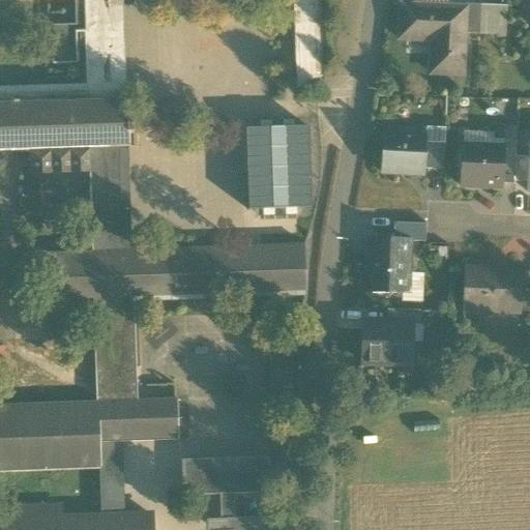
[(76,34),(84,34),(82,0),(74,0),(75,26),(50,27),(52,65),(77,64),(76,34)]
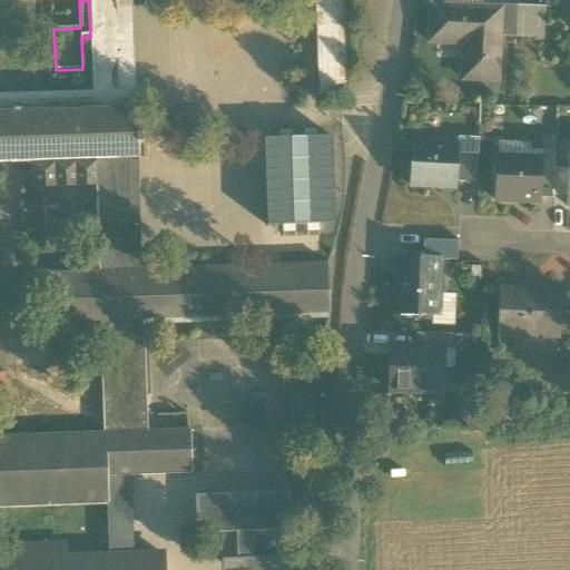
[(88,0),(90,37),(92,91),(92,92),(115,91),(111,0),(88,0)]
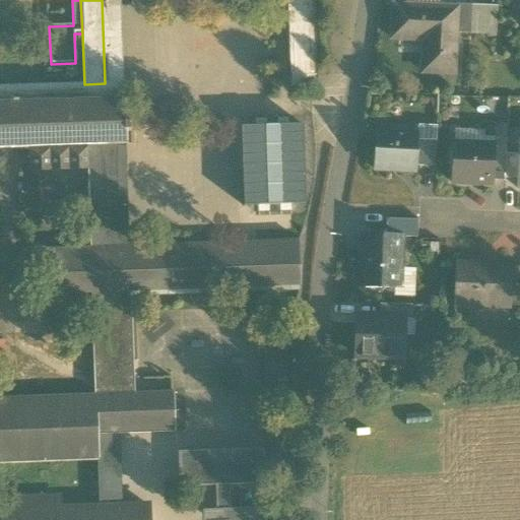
[(106,100),(124,100),(120,0),(102,0),(105,83),(106,100)]
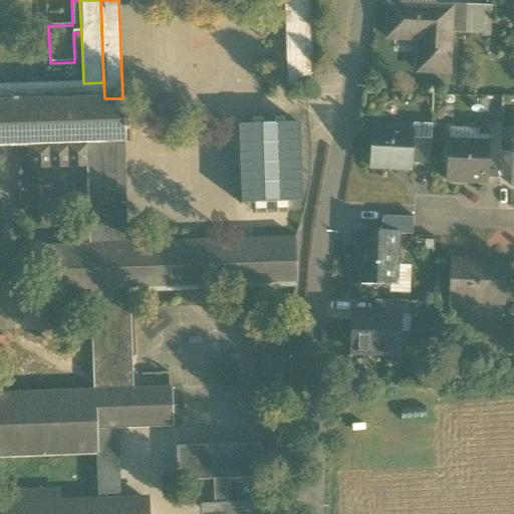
[(283,0),(286,76),(313,75),(310,0),(283,0)]
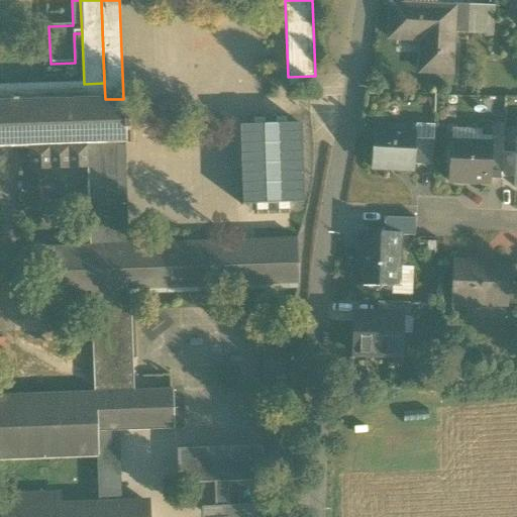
[(452,33),(467,34),(468,6),(453,6),(453,10),(452,33)]
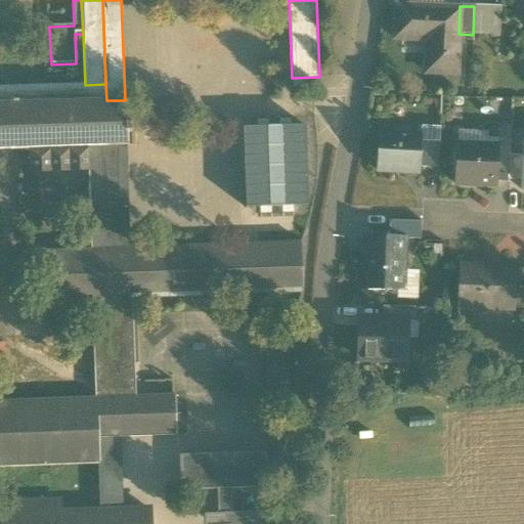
[(497,7),(474,6),(473,35),(496,36),(497,7)]
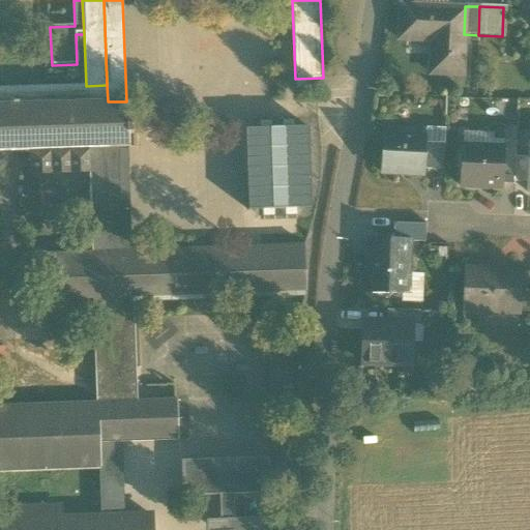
[(440,77),(463,77),(464,34),(465,10),(400,8),(399,42),(433,43),(442,43),(440,77)]
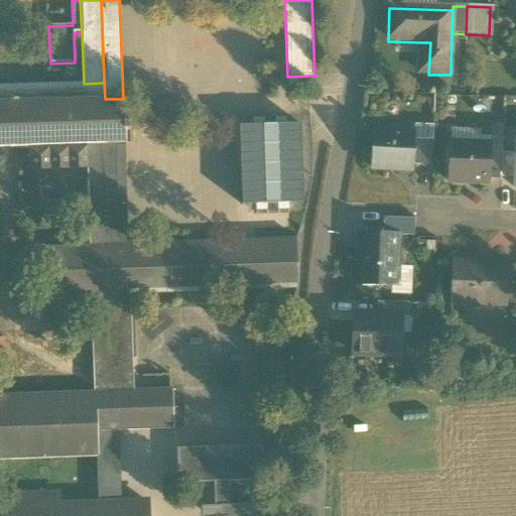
[(430,42),(421,42),(420,74),(428,75),(430,42)]
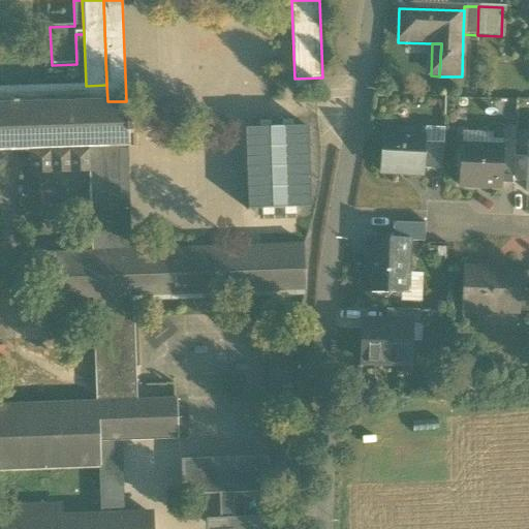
[(0,104),(107,101),(106,85),(86,86),(86,85),(0,88),(0,104)]
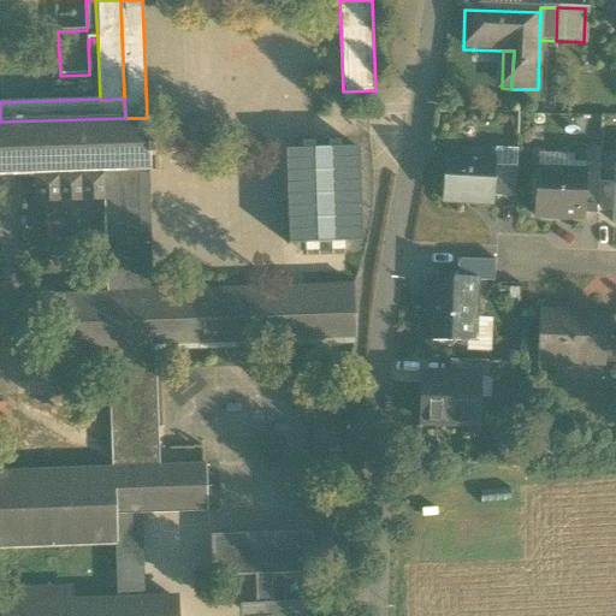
[(0,177),(35,176),(126,172),(148,172),(149,172),(149,157),(154,157),(154,147),(149,147),(148,118),(147,118),(125,118),(0,122),(0,177)]
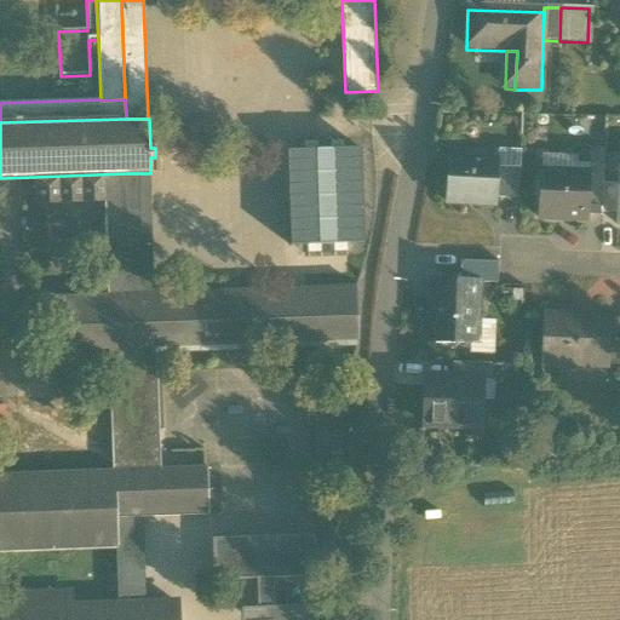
[(362,147),(288,149),(292,246),(366,242),(362,147)]
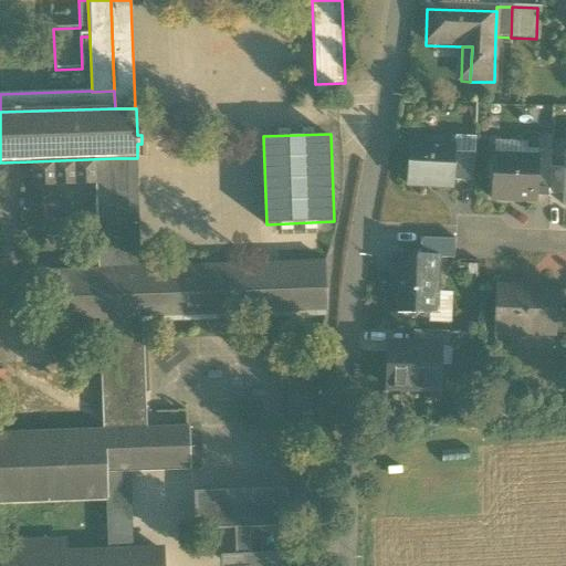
[(538,135),(537,149),(551,150),(552,135),(538,135)]
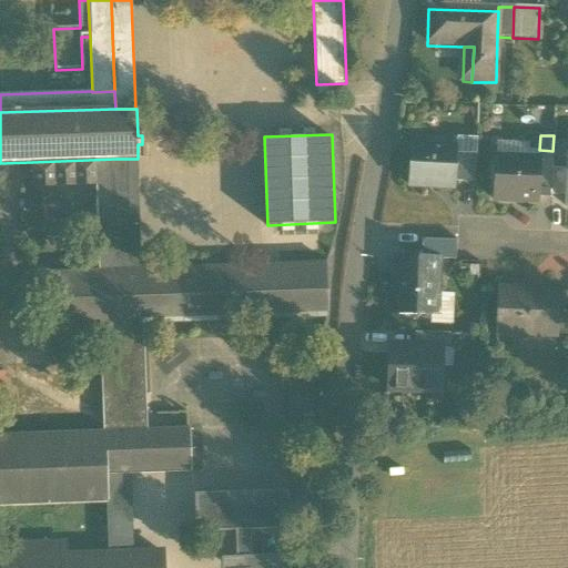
[(456,138),(456,148),(455,155),(476,156),(477,138),(456,138)]
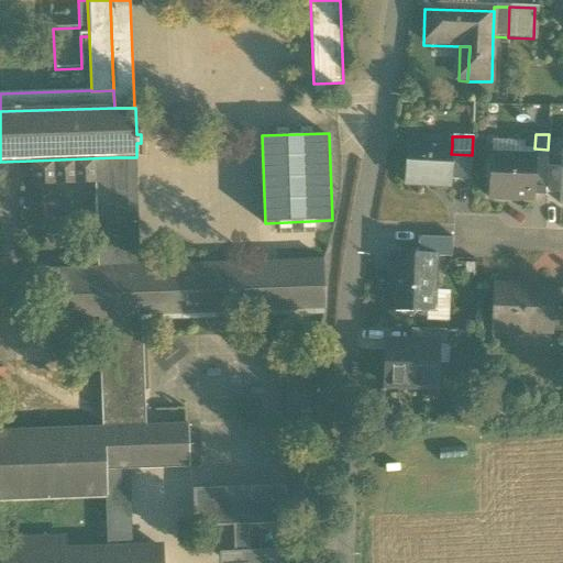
[(492,156),(534,158),(534,148),(523,148),(525,142),(493,141),(492,156)]
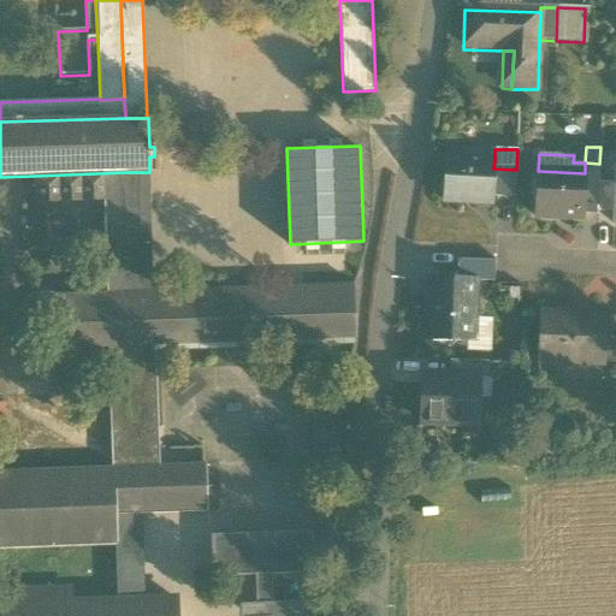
[(442,202),(492,205),(492,197),(493,169),(495,160),(444,158),(442,202)]
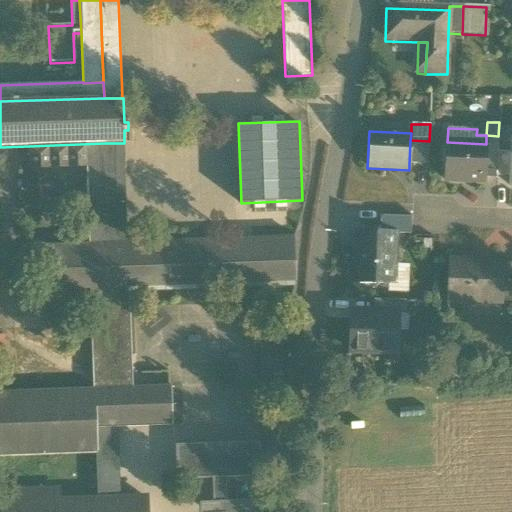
[(497,153),(498,136),(486,135),(486,144),(486,154),(497,155),(497,153)]
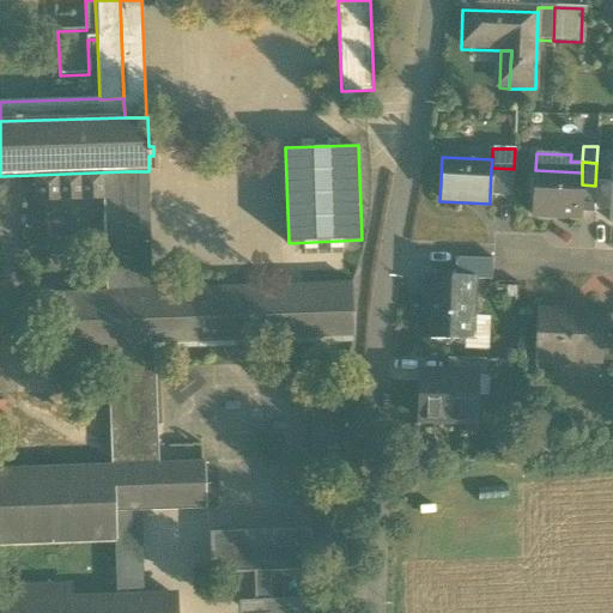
[(490,196),(513,198),(514,169),(491,168),(490,196)]
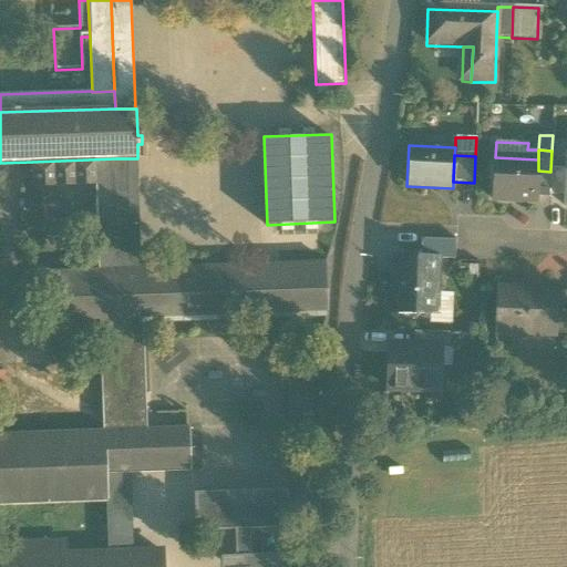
[(492,200),(536,203),(537,197),(538,171),(538,160),(495,157),(494,157),(492,200)]
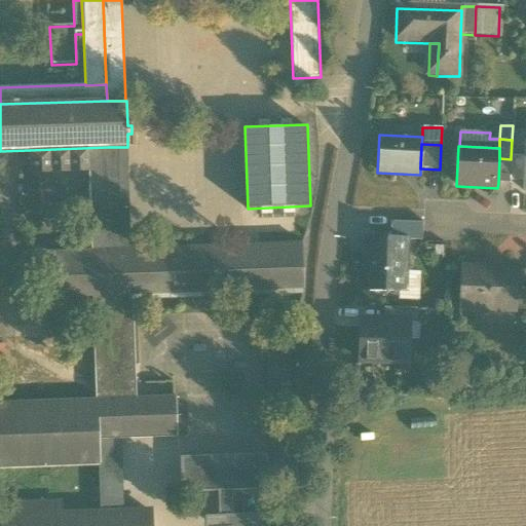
[(108,147),(30,150),(31,171),(88,170),(88,164),(109,163),(108,147)]
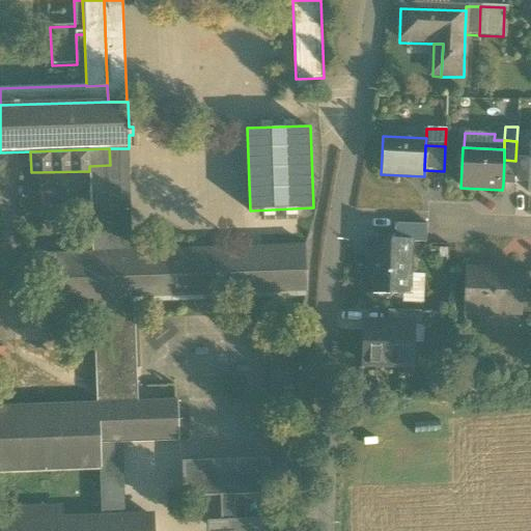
[(132,252),(128,148),(109,148),(110,165),(113,253),(132,252)]
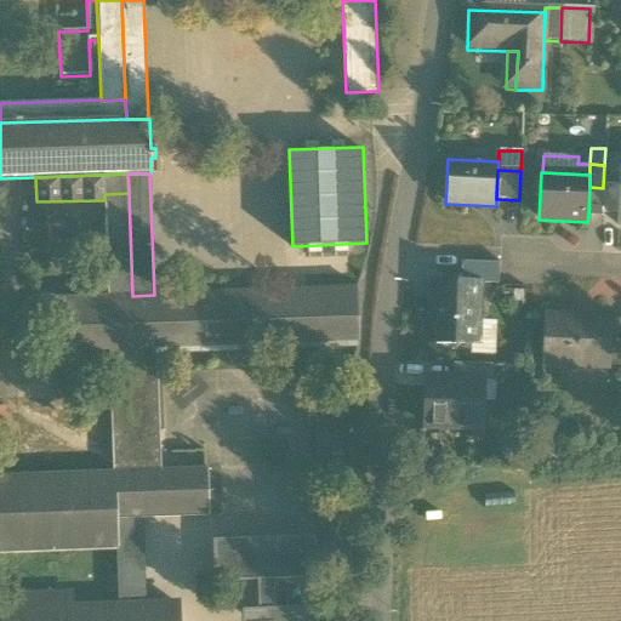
[(603,186),(603,188),(602,215),(616,215),(617,186),(603,186)]
